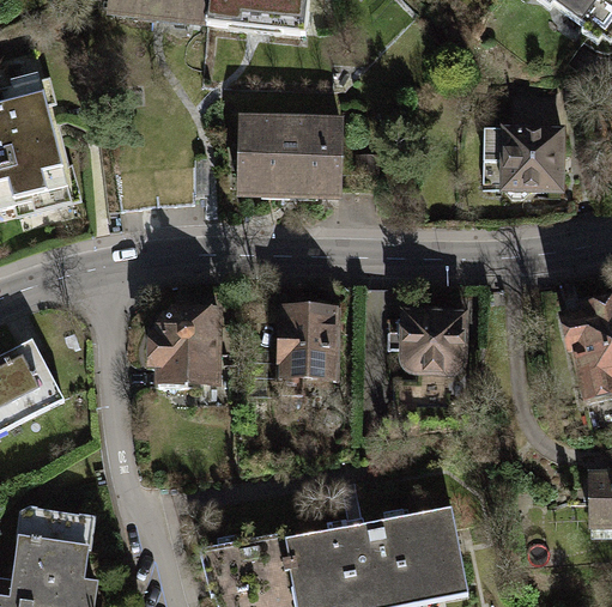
[(108,0),(107,10),(206,19),(207,0),(108,0)]
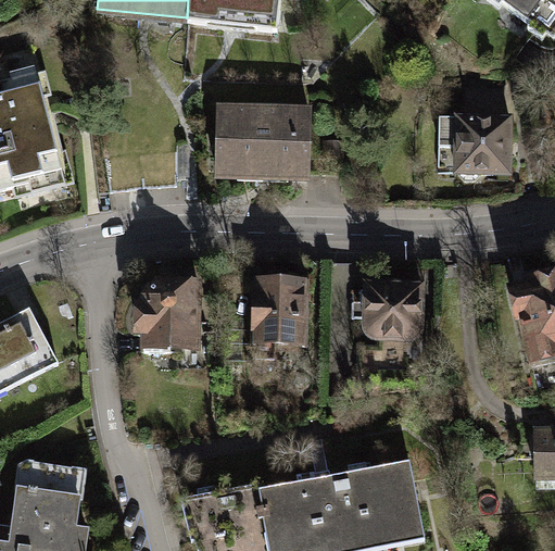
[(188,0),(187,17),(276,26),(278,0),(188,0)]
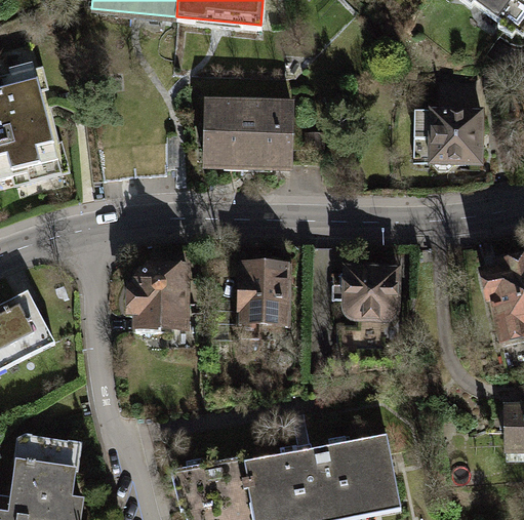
[(462,0),(470,5),(473,1),(499,21),(497,25),(511,34),(523,16),(523,0),(462,0)]
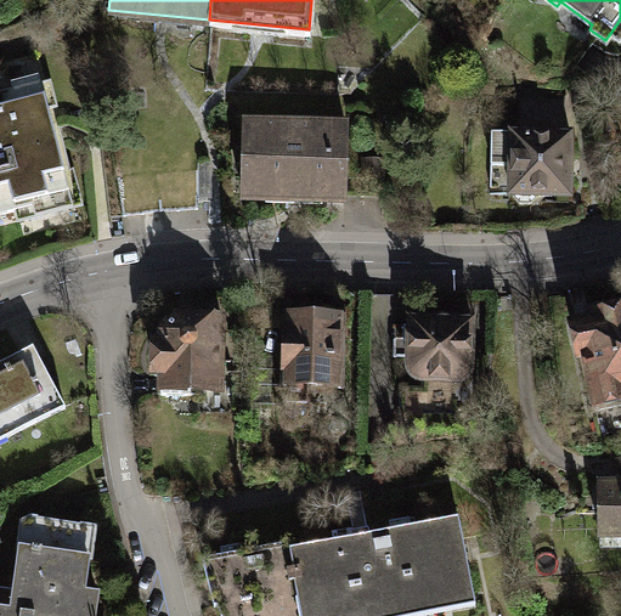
[(39,78),(0,88),(0,209),(69,190),(39,78)]
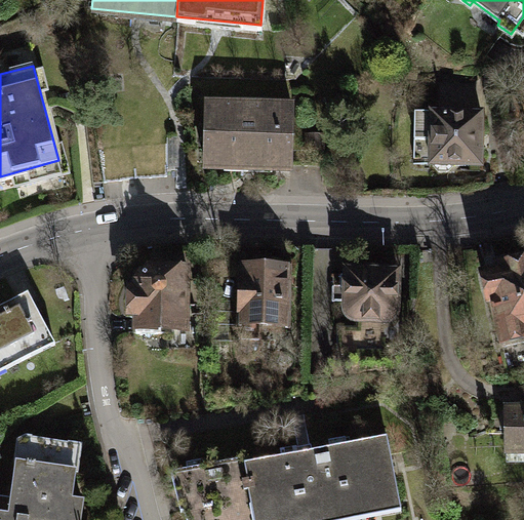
[(229,98),(205,98),(205,163),(290,163),(290,100),(268,100),(268,103),(229,103),(229,98)]
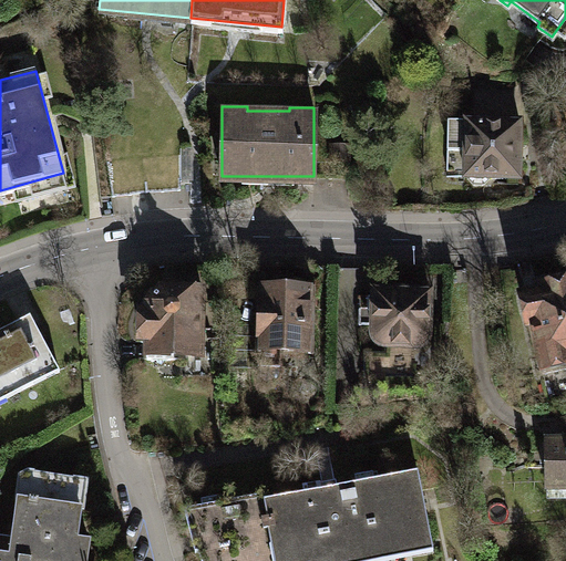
[(518,117),(446,116),(445,172),(465,172),(472,179),(482,180),(489,172),(518,173),(518,117)]
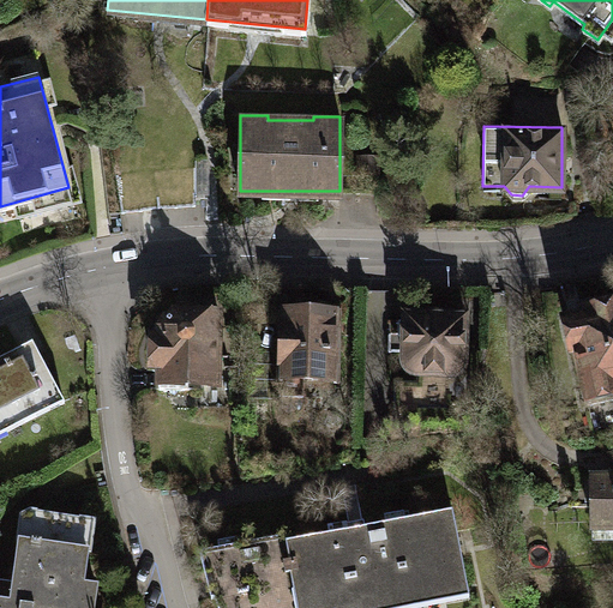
[(377,151),(356,151),(356,169),(377,169),(377,151)]
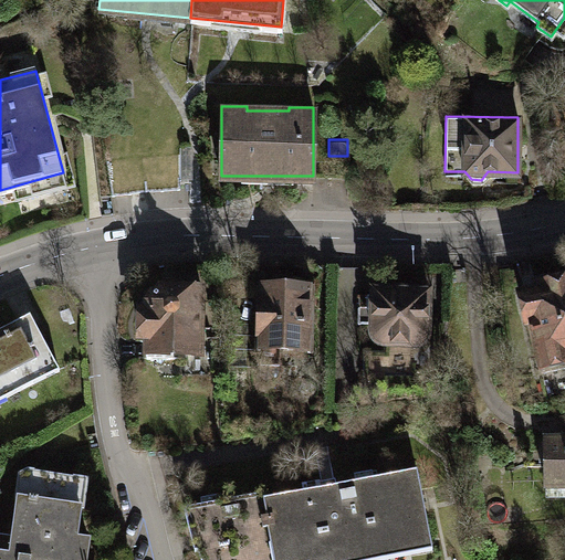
[(393,286),(373,285),(372,331),(373,335),(374,337),(377,339),(382,340),(416,341),(420,340),(424,338),(425,335),(426,333),(427,287),(408,286),(408,278),(393,278),(393,286)]
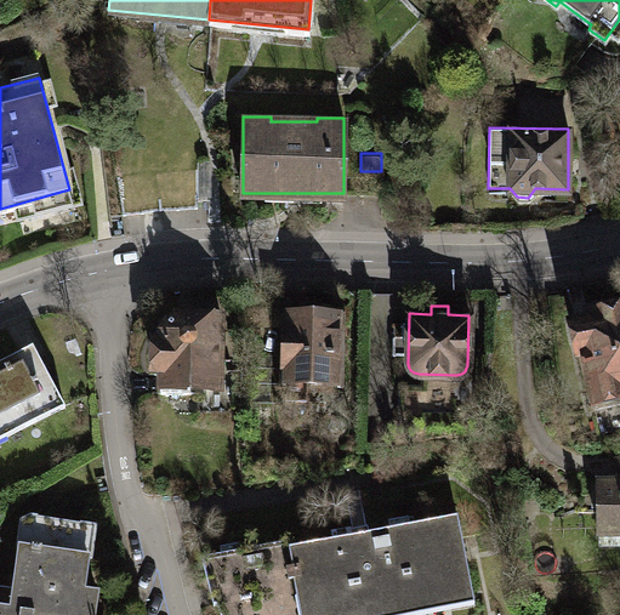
[(619,306),(574,317),(592,404),(619,397),(619,306)]
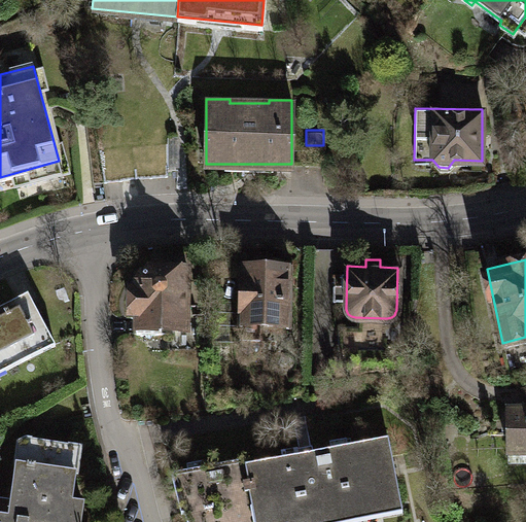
[(186,265),(147,263),(138,277),(138,286),(133,286),(130,291),(129,299),(129,307),(132,313),(136,313),(135,329),(161,331),(161,321),(184,321),(186,265)]
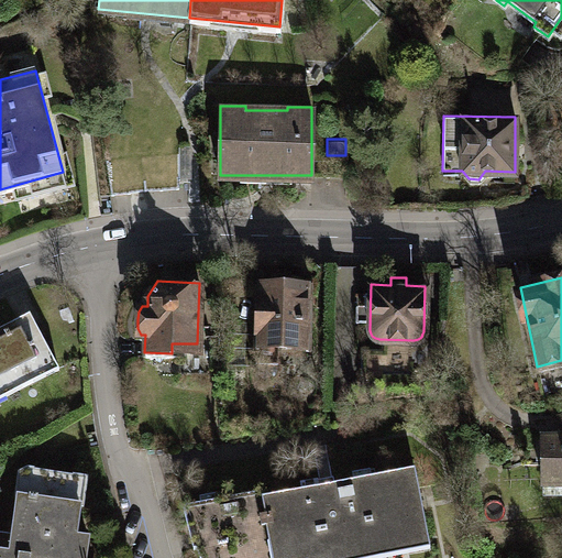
[(309,283),(256,282),(254,368),(257,374),(261,376),(265,378),(272,375),(276,372),(278,369),(278,360),(275,360),(275,346),(308,346),(309,283)]
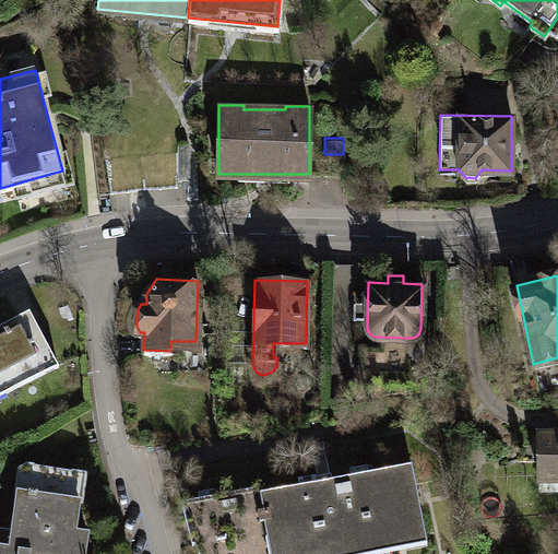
[(0,382),(55,354),(28,306),(3,319),(0,321),(0,382)]
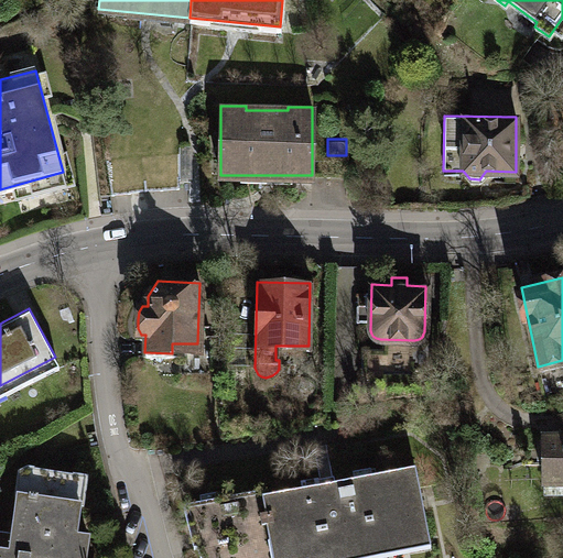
[(562,431),(543,433),(543,481),(562,480),(562,431)]
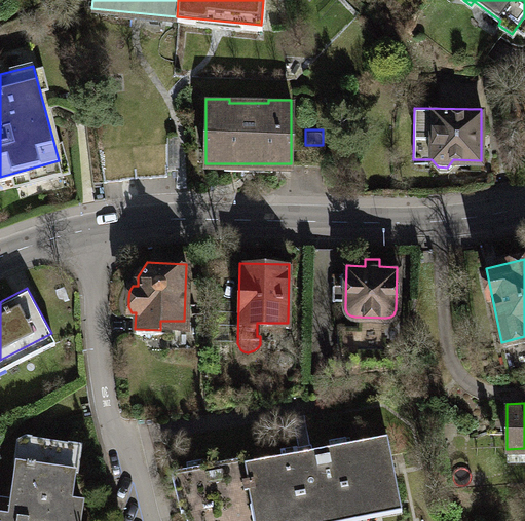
[(386,433),(244,460),(255,520),(282,520),(399,498),(386,433)]
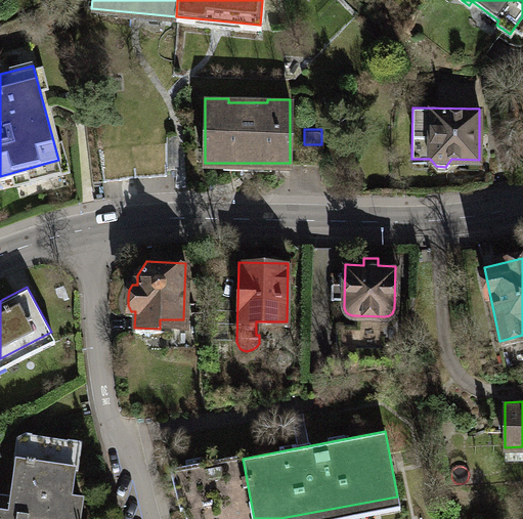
[(11,495),(0,493),(0,518),(77,518),(81,496),(69,494),(73,465),(63,464),(67,439),(30,434),(27,460),(15,459),(11,495)]
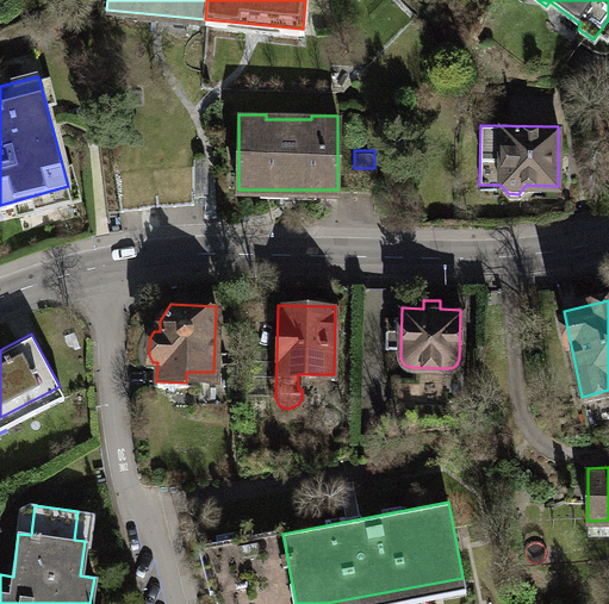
[(292,603),(296,603),(283,534),(281,528),(199,543),(207,590),(212,589),(218,603),(292,603)]
